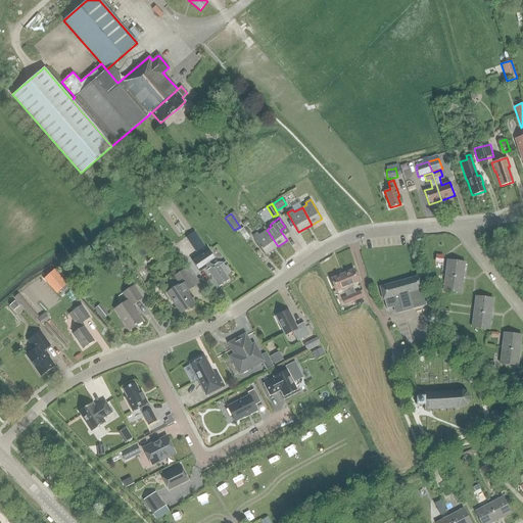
[(250,238),(243,228),(238,231),(245,241),(250,238)]
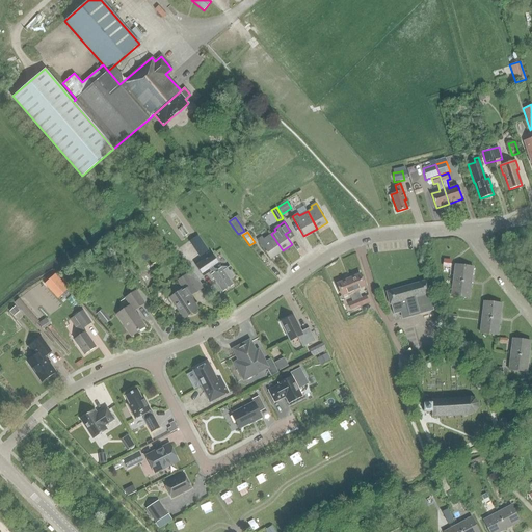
[(270,259),(283,250),(271,234),(263,239),(262,237),(257,240),(270,259)]
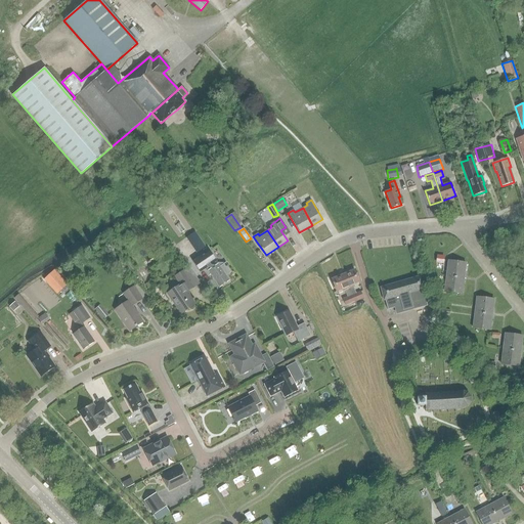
[(199,253),(207,247),(195,231),(187,238),(199,253)]
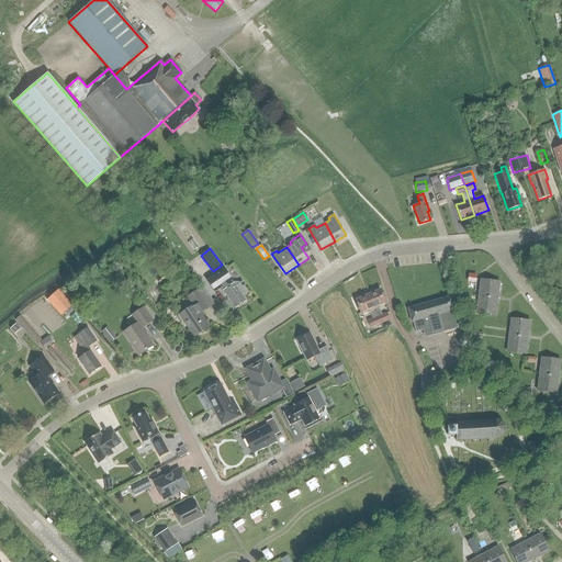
[(214,292),(221,288),(223,290),(223,291),(225,293),(235,308),(246,301),(242,295),(246,292),(243,287),(239,283),(243,282),(242,281),(234,288),(229,281),(232,280),(223,268),(205,280),(214,292)]
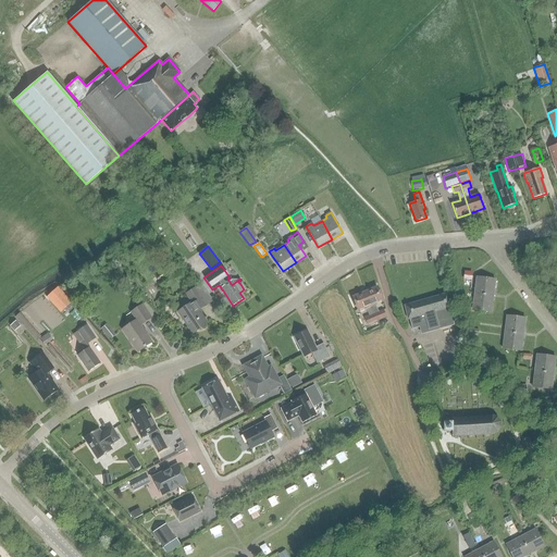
[(473,281),(474,272),(465,271),(465,281),(473,281)]
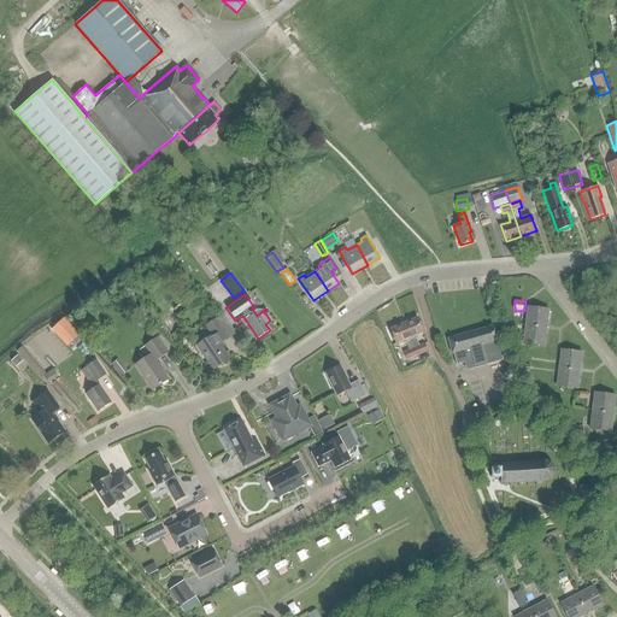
[(526,325),(546,328),(548,310),(528,307),(526,325)]
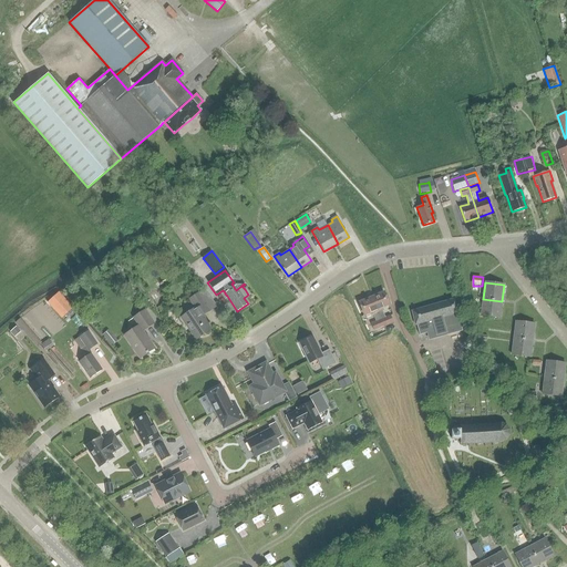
[(73,308),(59,291),(47,302),(61,319),(73,308)]
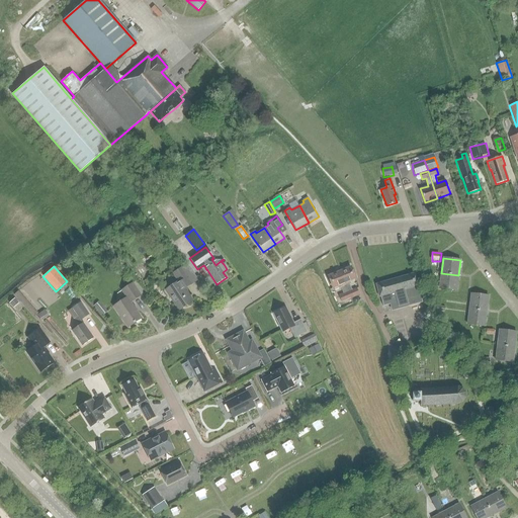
[(349,281),(355,278),(350,266),(339,271),(350,298),(359,294),(356,288),(351,290),(349,284),(350,283),(349,281)]
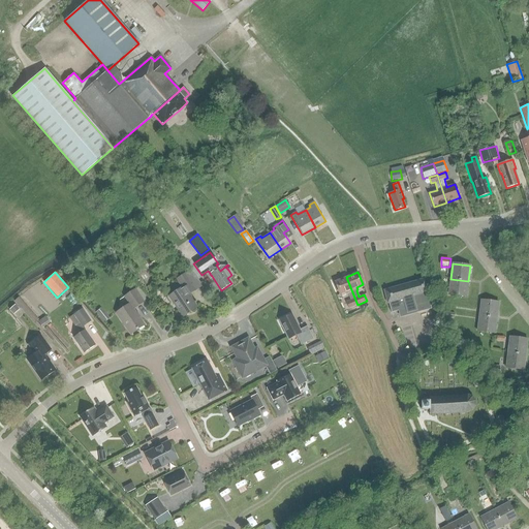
[(182,287),(168,296),(182,316),(196,307),(187,293),(195,288),(185,273),(177,279),(182,287)]
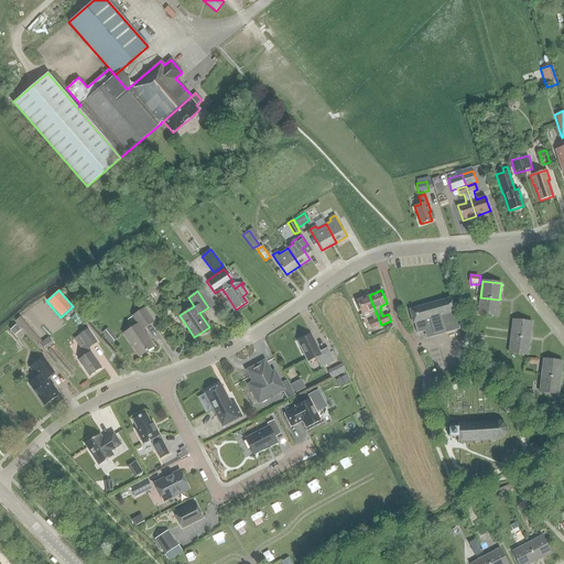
[(371,329),(381,325),(369,295),(357,300),(362,313),(369,311),(370,313),(371,313),(373,320),(369,322),(371,329)]
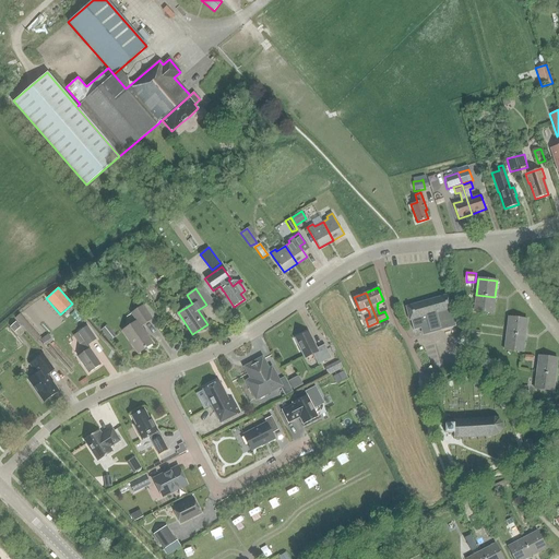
[(448,295),(405,307),(409,320),(411,320),(413,331),(429,325),(430,330),(440,328),(441,330),(455,325),(451,309),(452,308),(448,295)]
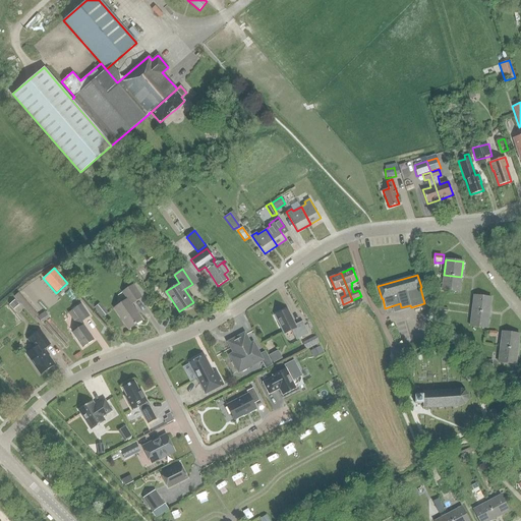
[(459,292),(461,277),(444,275),(442,290),(459,292)]
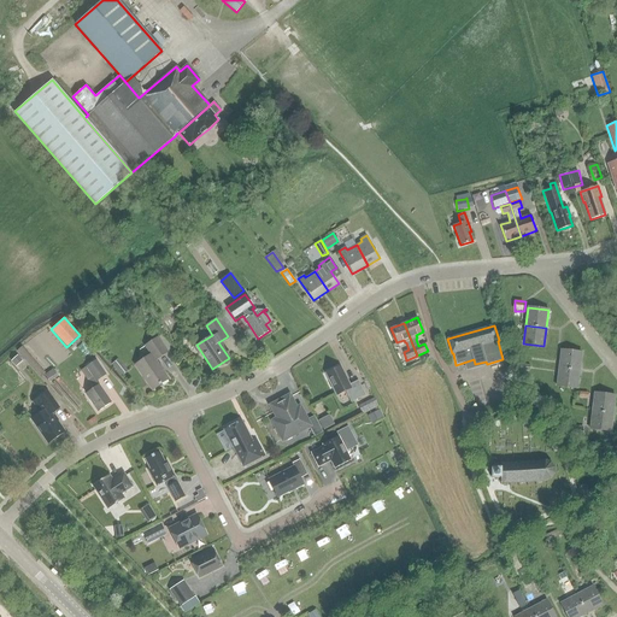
[(154,359),(166,352),(157,338),(145,346),(151,354),(135,365),(152,389),(168,378),(154,359)]
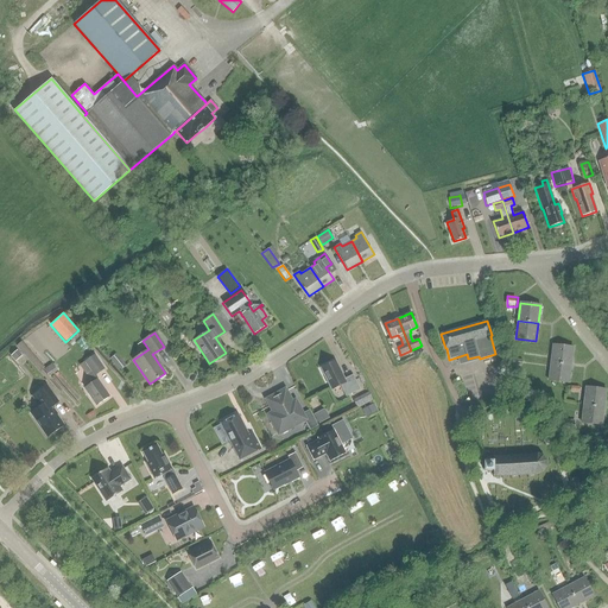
[(21,341),(17,346),(39,372),(42,371),(45,367),(21,341)]
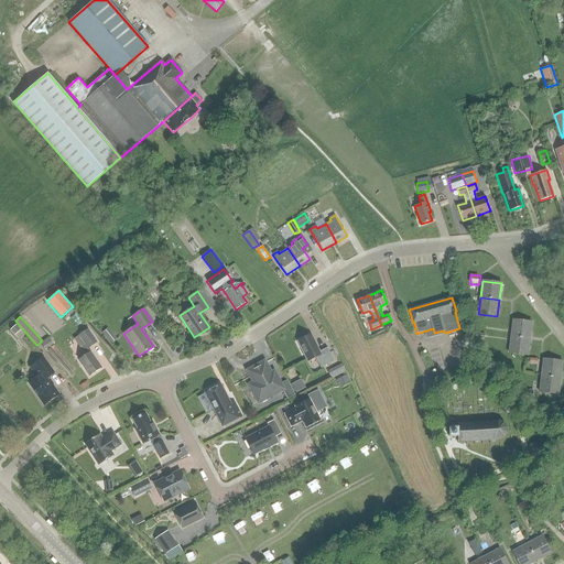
[(530,338),(531,322),(512,320),(511,336),(530,338)]
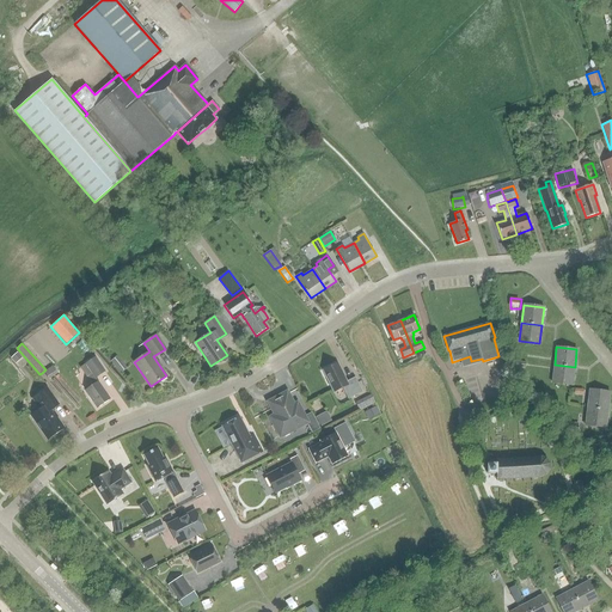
[(23,357),(17,352),(11,357),(16,363),(23,357)]
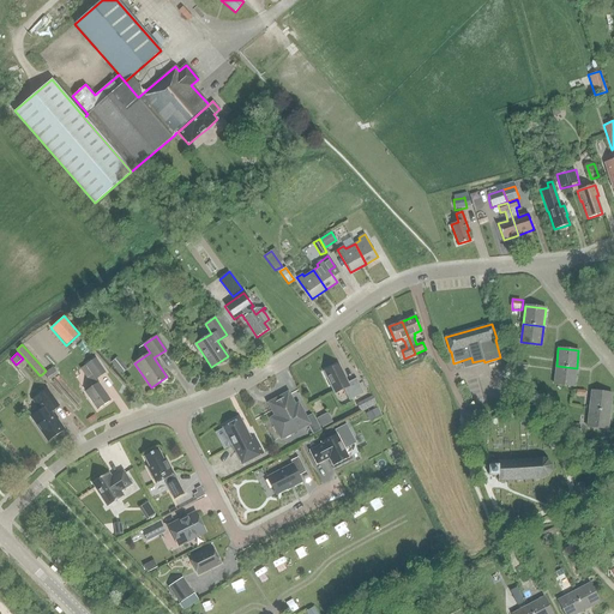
[(127,369),(116,357),(110,362),(121,375),(127,369)]
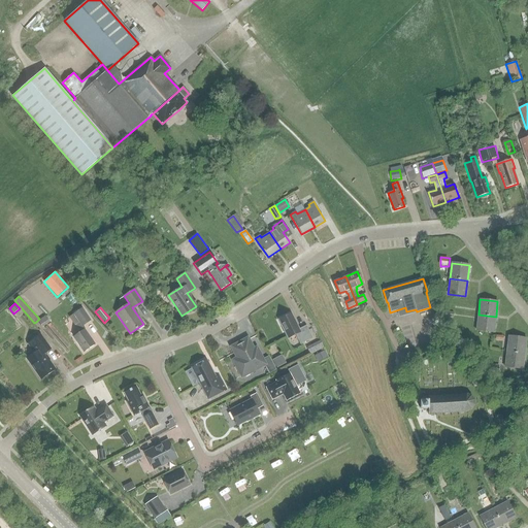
[(81,326),(90,321),(81,308),(68,317),(74,326),(75,325),(80,332),(73,337),(83,352),(95,344),(85,329),(81,326)]
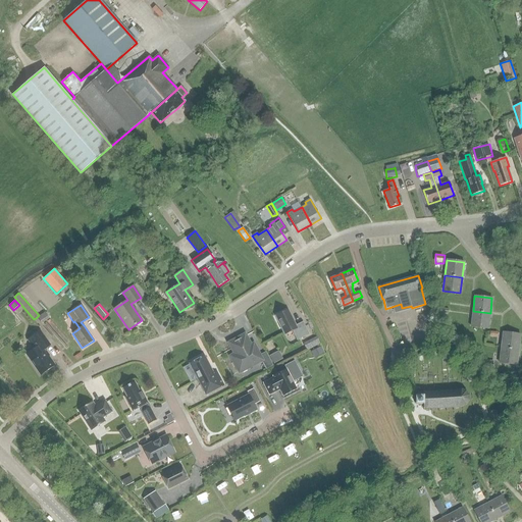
[(297,341),(309,334),(303,322),(295,325),(288,310),(275,316),(284,334),(292,331),(297,341)]
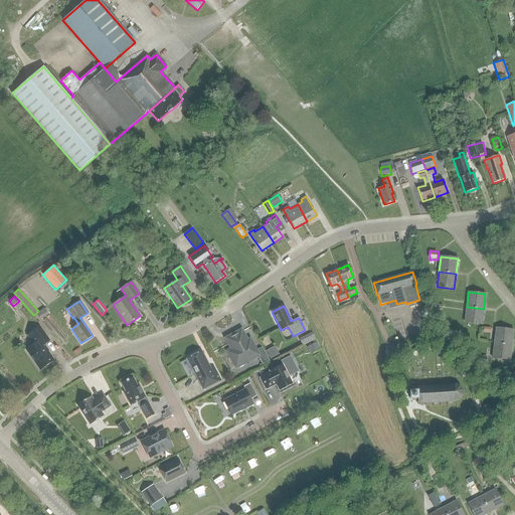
[(482,324),(484,309),(467,307),(465,322),(482,324)]
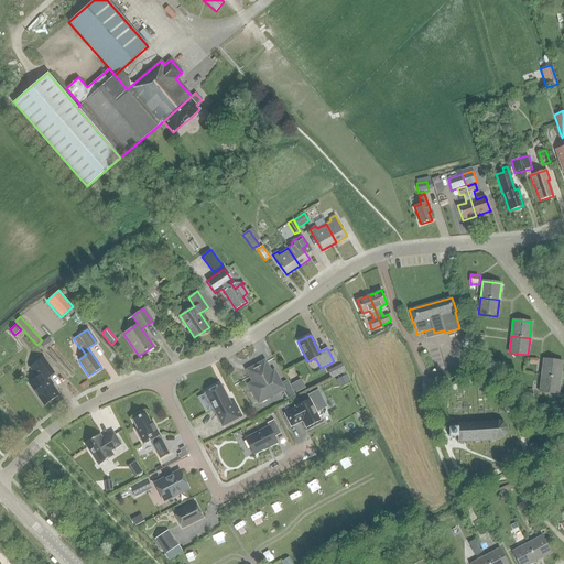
[(53,344),(49,337),(40,343),(45,349),(53,344)]
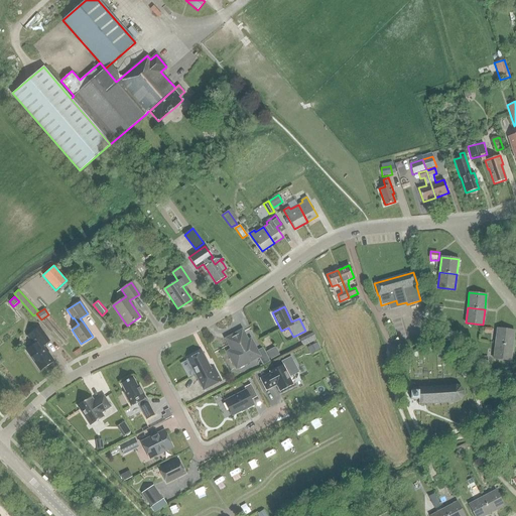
[(38,369),(52,360),(43,347),(49,342),(38,327),(26,336),(33,346),(26,351),(38,369)]
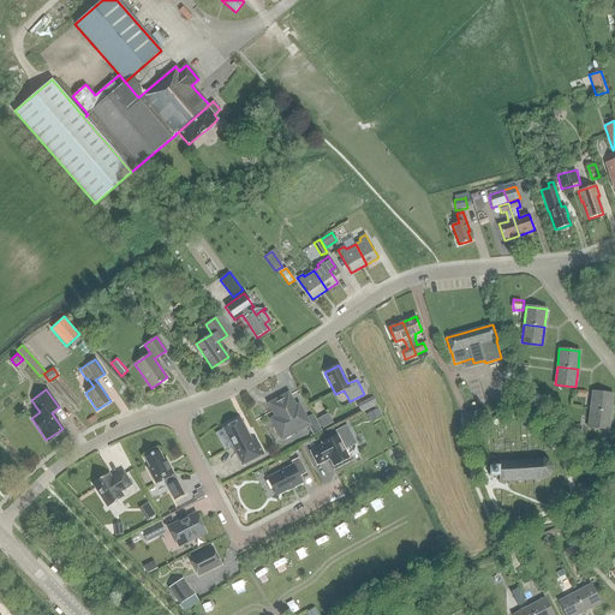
[(610,412),(613,394),(592,392),(590,410),(610,412)]
